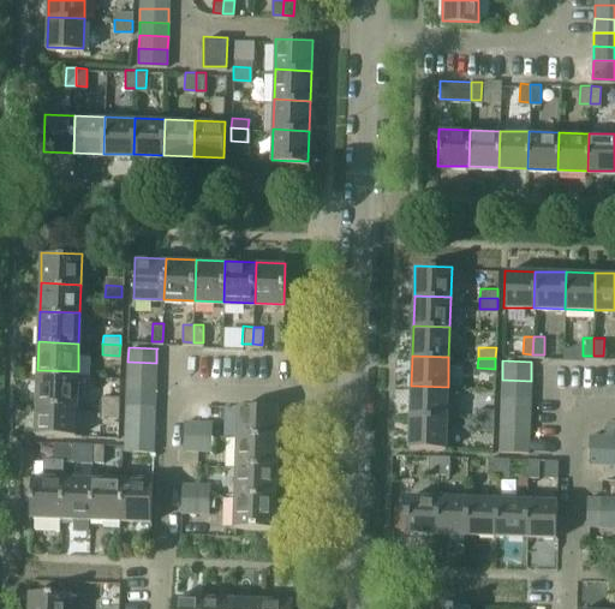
[(156,376),(156,363),(127,362),(127,376),(156,376)]
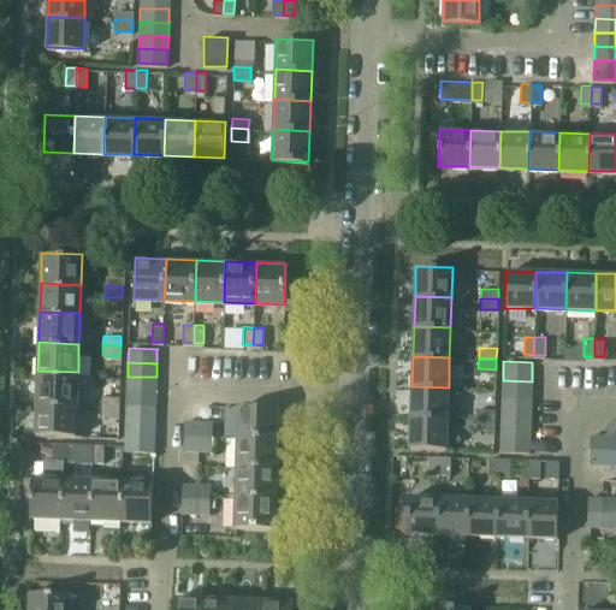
[(37,371),(36,402),(77,403),(77,383),(89,384),(90,373),(78,373),(78,372),(37,371)]
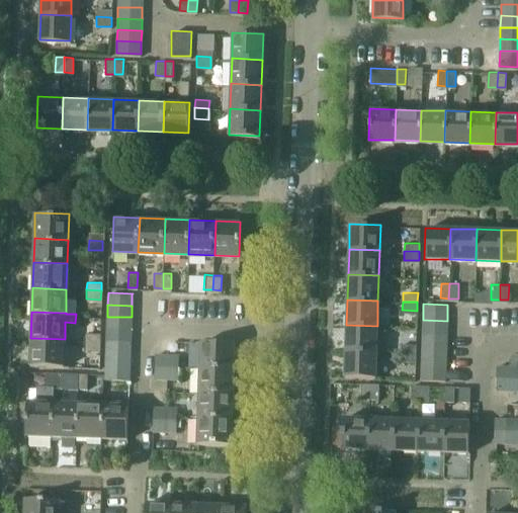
[(131,329),(132,317),(107,317),(106,328),(131,329)]
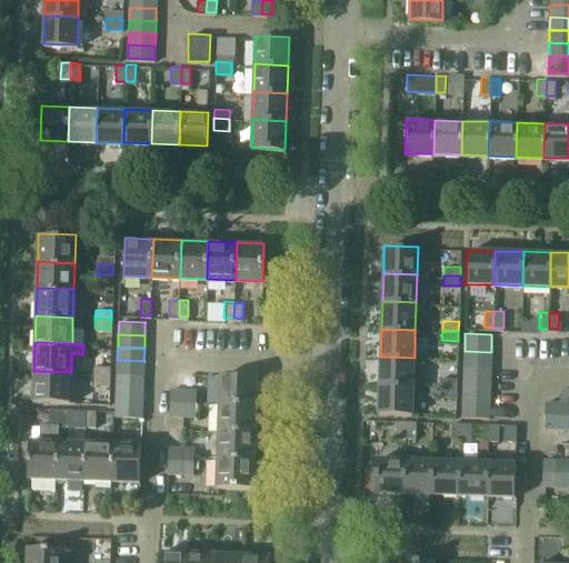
[(490,364),(491,352),(465,351),(463,363),(490,364)]
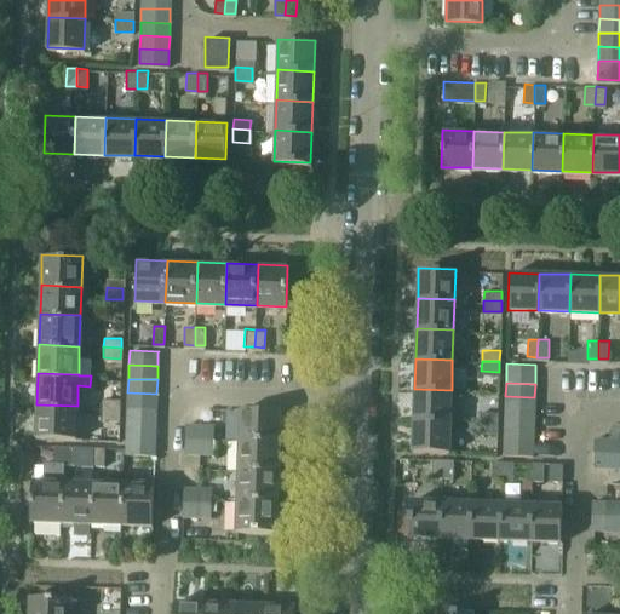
[(451,420),(452,390),(414,389),(413,419),(451,420)]
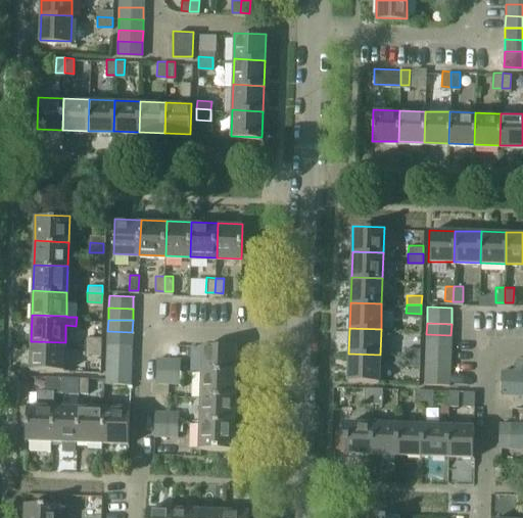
[(132,342),(132,332),(107,331),(107,342),(132,342)]
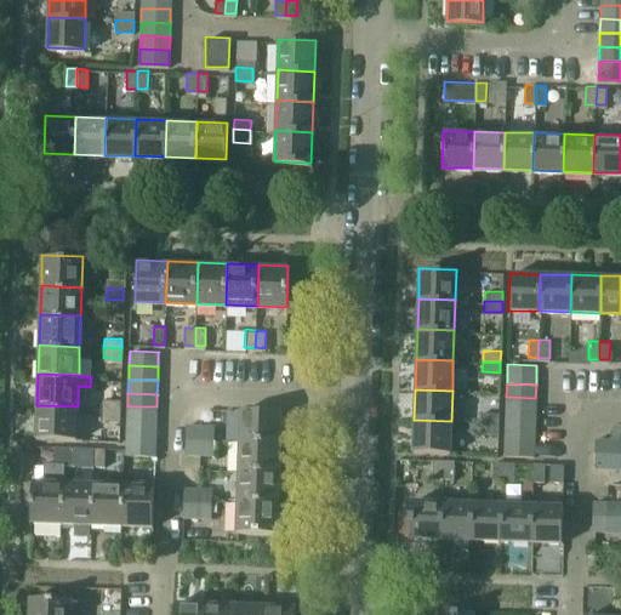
[(535,411),(535,398),(506,397),(506,410),(535,411)]
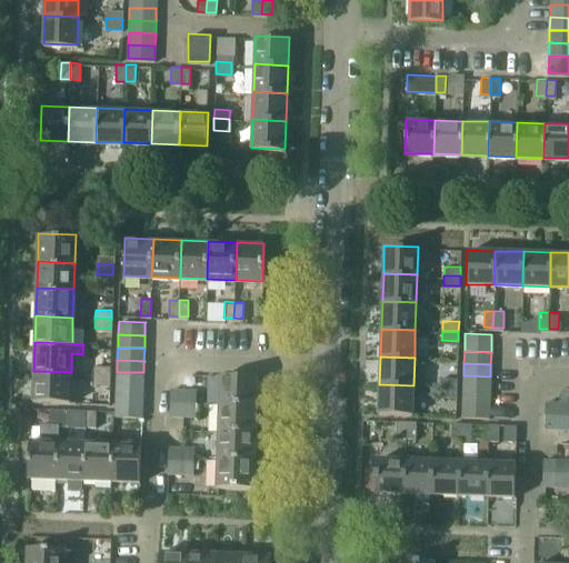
[(70,401),(71,372),(33,371),(32,400),(70,401)]
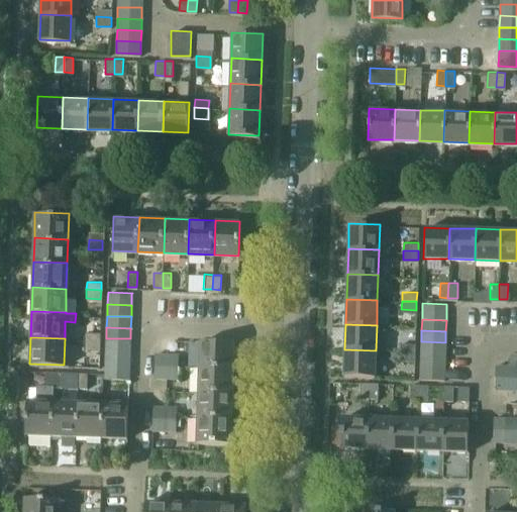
[(129,350),(130,338),(106,338),(105,349),(129,350)]
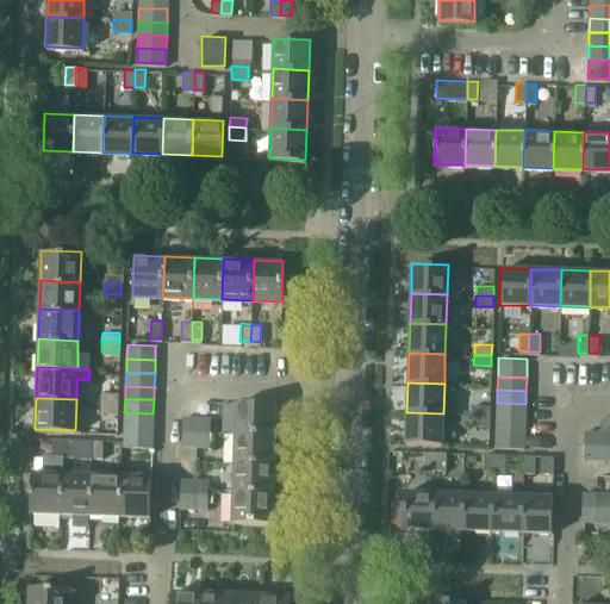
[(117,411),(117,400),(100,400),(100,411),(117,411)]
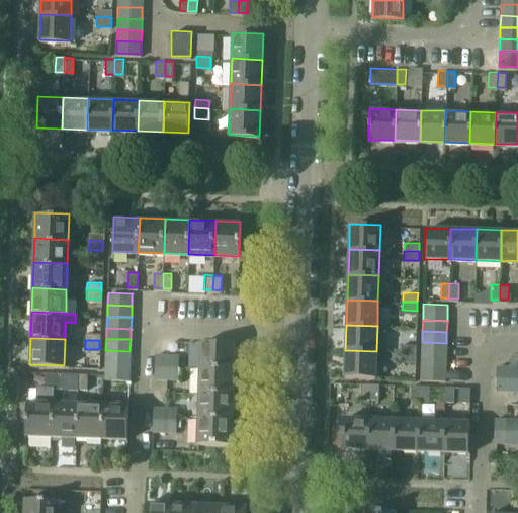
[(234,367),(235,342),(200,341),(199,365),(234,367)]
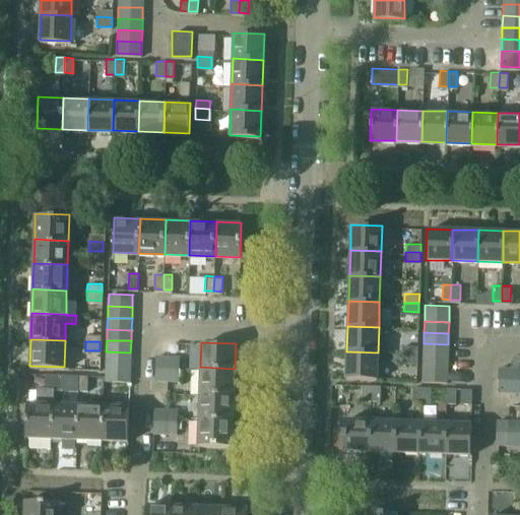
[(448,356),(448,344),(424,343),(424,355),(448,356)]
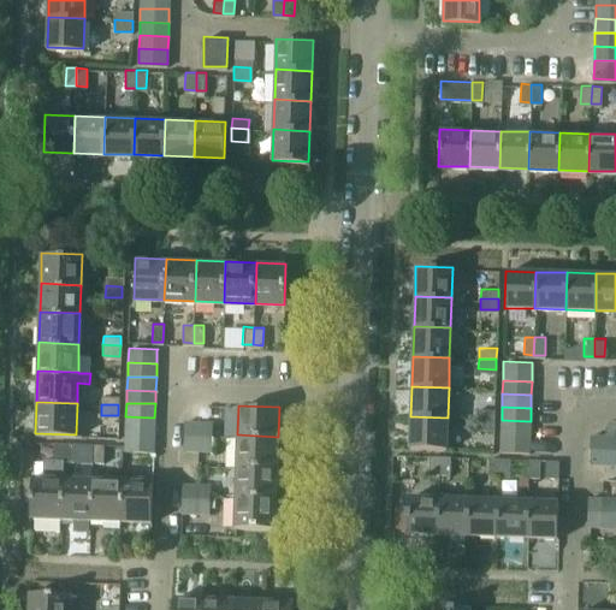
[(477,419),(495,419),(495,408),(477,408),(477,419)]
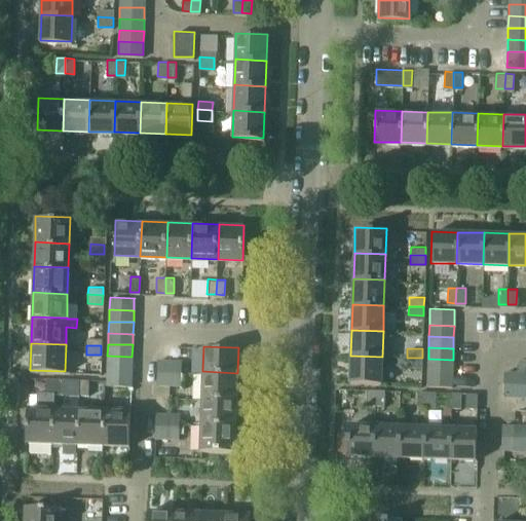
[(132,368),(132,357),(107,356),(107,367),(132,368)]
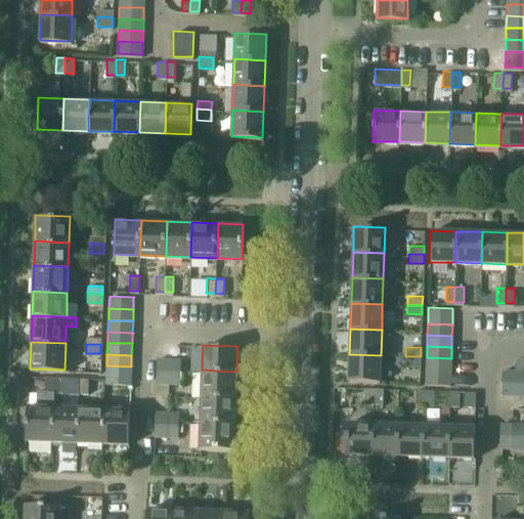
[(380,381),(381,355),(349,354),(348,380),(380,381)]
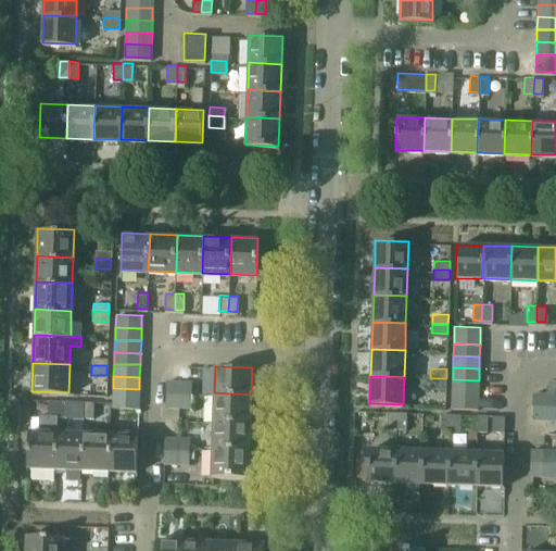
[(179,405),(179,391),(180,379),(166,378),(165,404),(179,405)]
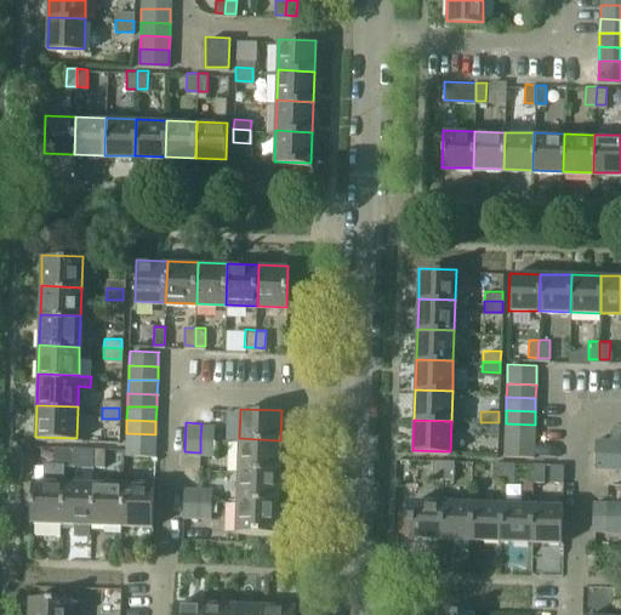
[(497,432),(499,422),(480,422),(480,432),(497,432)]
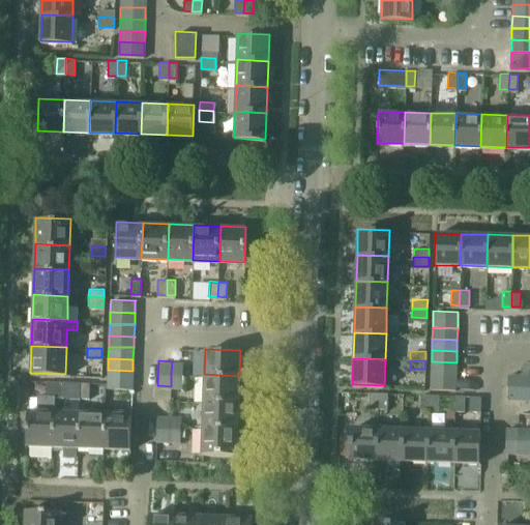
[(171,373),(182,374),(182,361),(172,361),(171,373)]
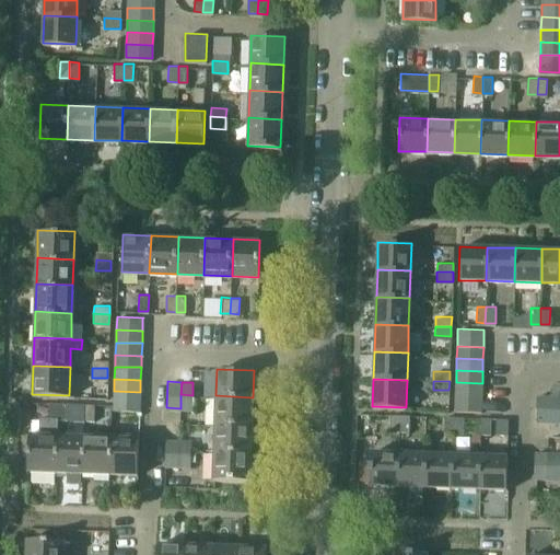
[(481,396),(482,383),(456,382),(455,395),(481,396)]
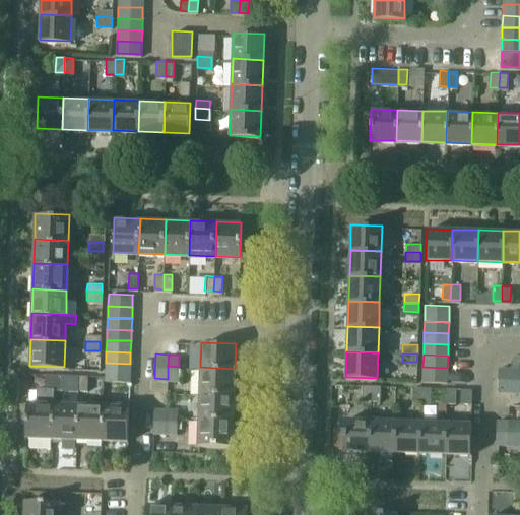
[(129,380),(130,364),(106,363),(105,379),(129,380)]
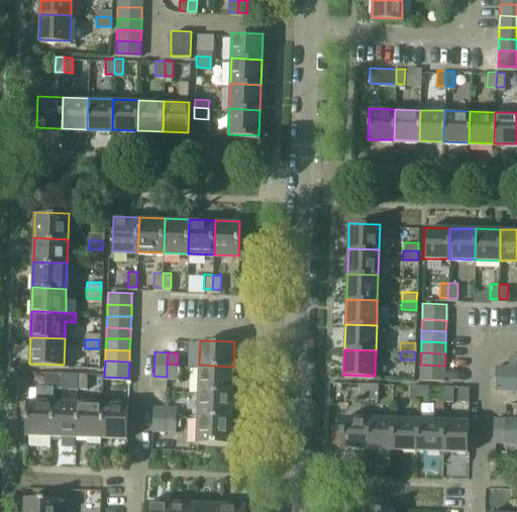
[(177,377),(178,365),(167,364),(167,377),(177,377)]
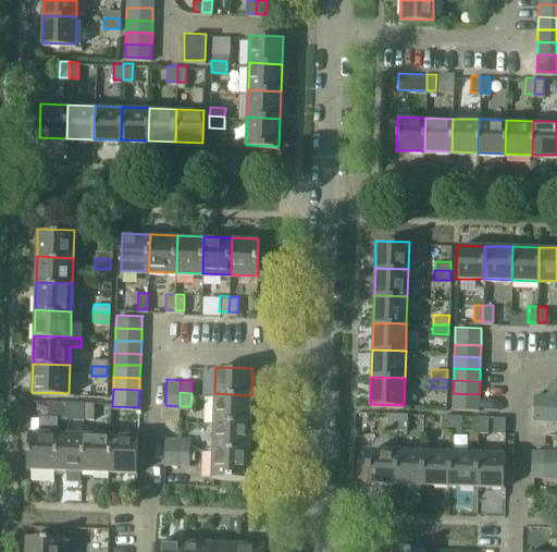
[(546,392),(534,392),(533,418),(545,418),(546,405),(546,392)]
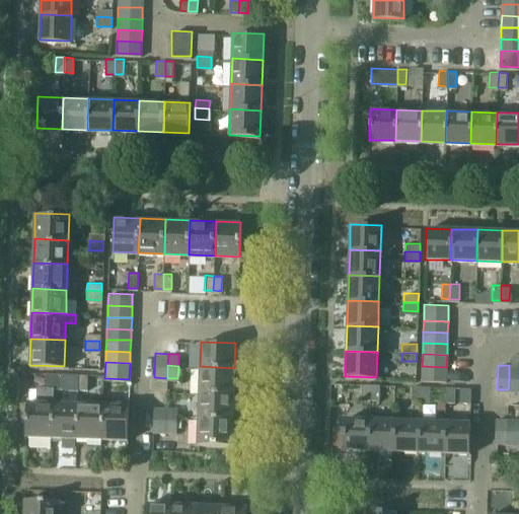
[(509,377),(518,377),(518,365),(509,365),(509,377)]
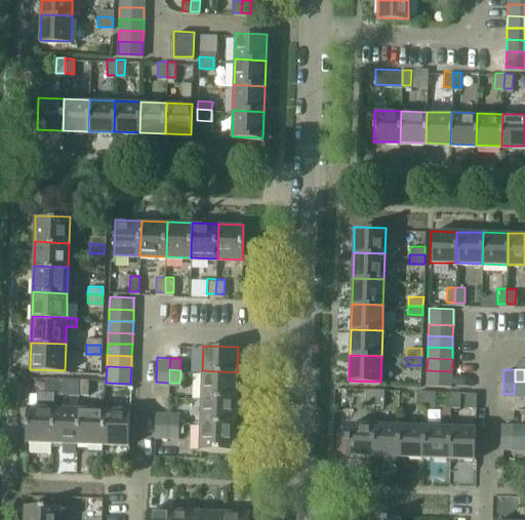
[(236,398),(237,372),(202,370),(201,397),(236,398)]
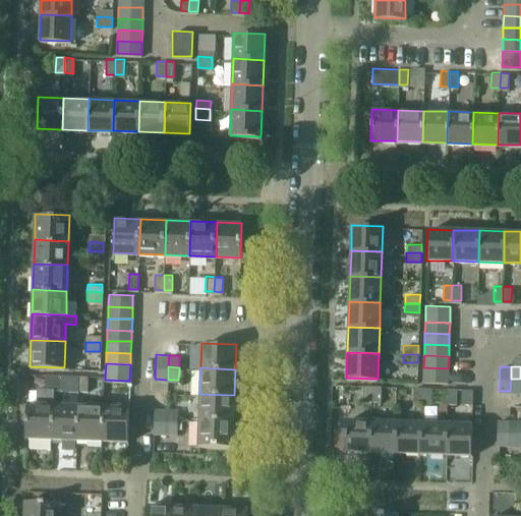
[(448,381),(448,368),(423,367),(423,380),(448,381)]
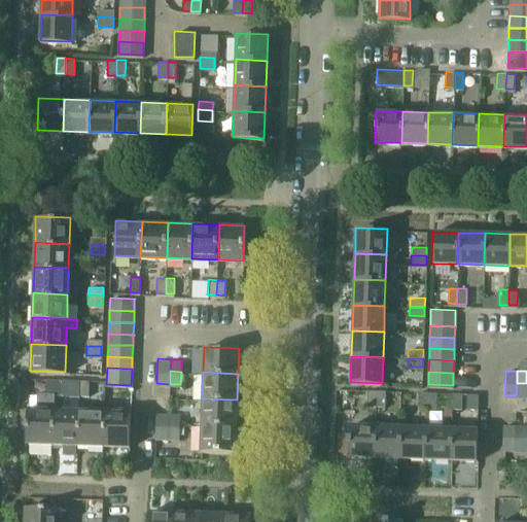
[(54,392),(55,378),(45,377),(44,392),(54,392)]
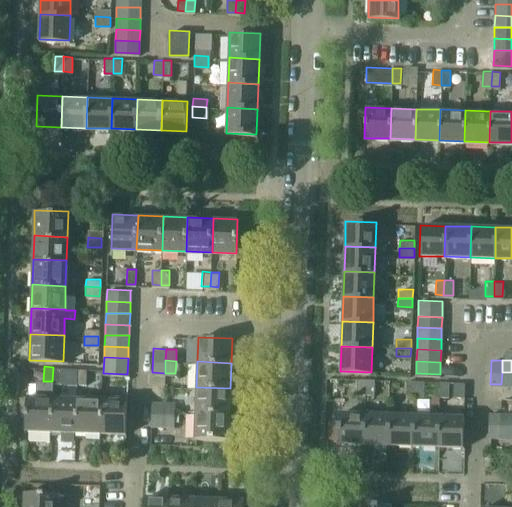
[(53,367),(52,381),(61,382),(61,367),(53,367)]
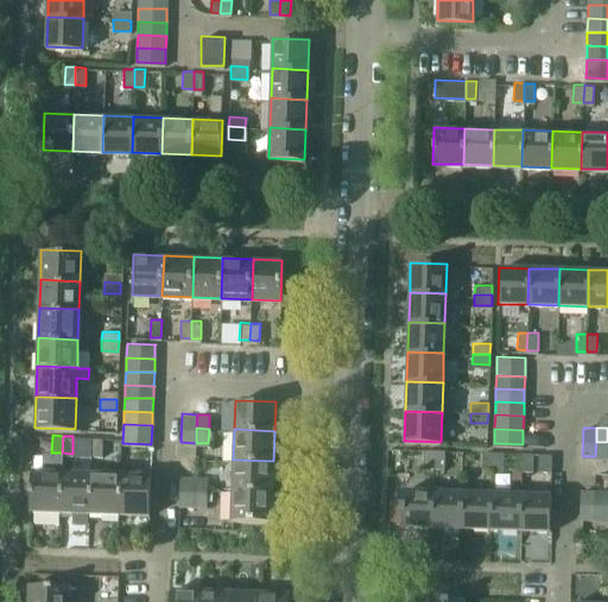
[(92,436),(92,454),(102,455),(102,437),(92,436)]
